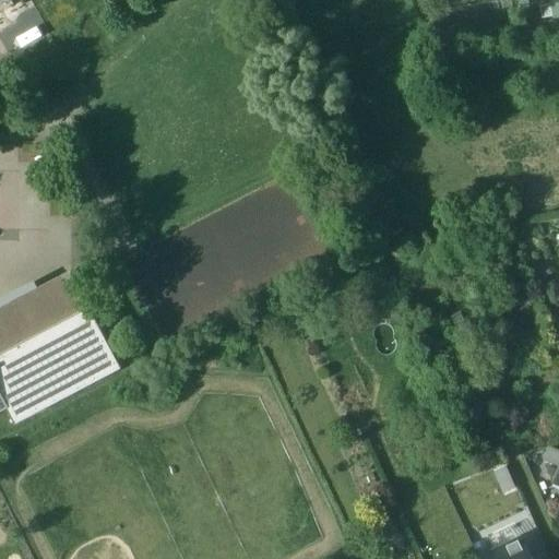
[(558,0),(549,0),(554,19),(558,16),(558,0)]
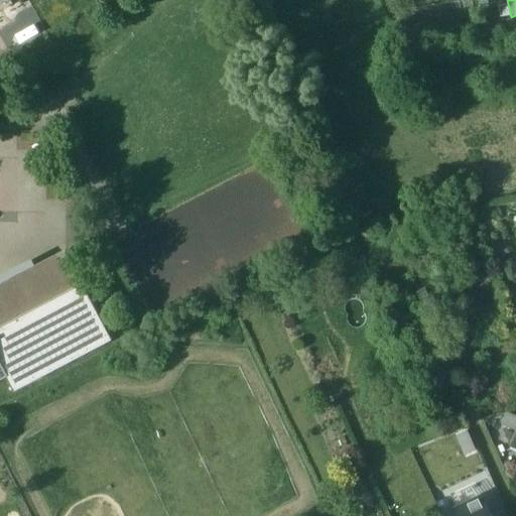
[(3,286),(0,287),(0,328),(80,285),(63,254),(27,273),(24,267),(0,280),(3,286)]
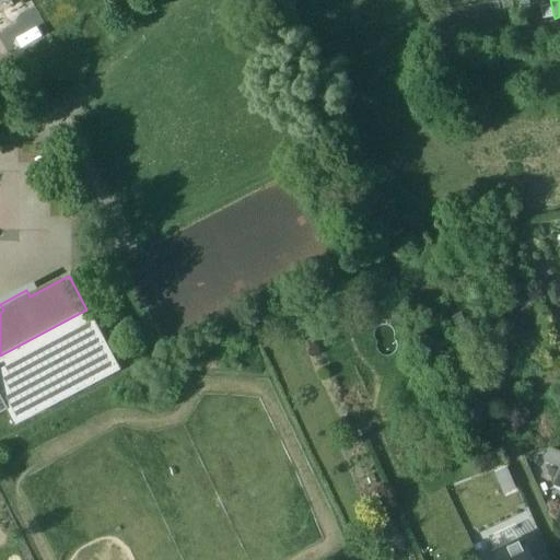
[(0,356),(0,401),(6,411),(13,427),(120,370),(89,308),(86,310),(0,356)]
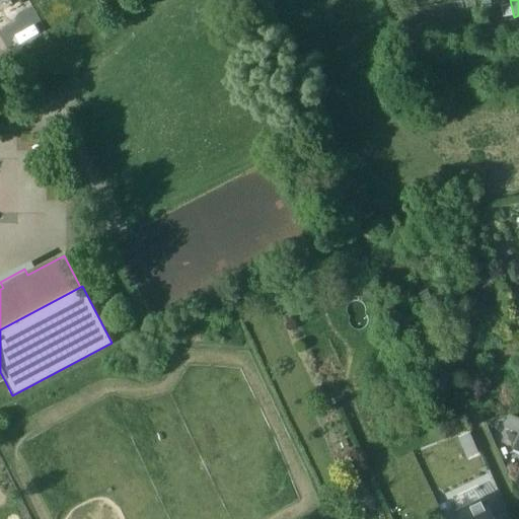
[(518,420),(510,417),(504,430),(518,436),(518,420)]
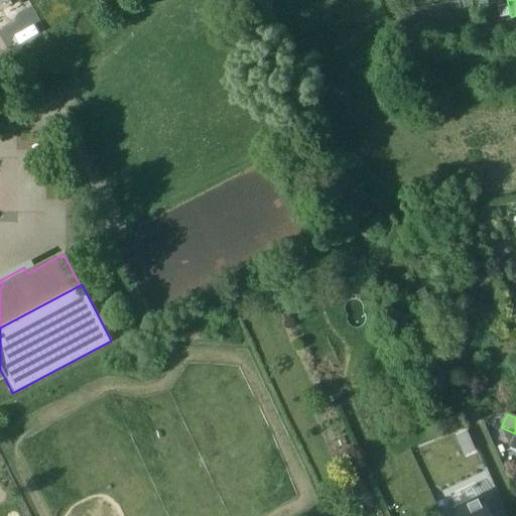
[(454,515),(490,515),(482,498),(452,512),(454,515)]
